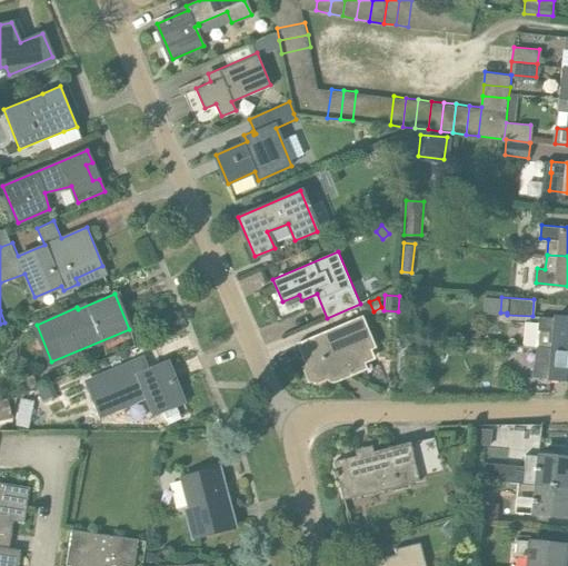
[(554,330),(552,347),(567,348),(567,317),(555,316),(555,317),(540,316),(538,328),(554,330)]
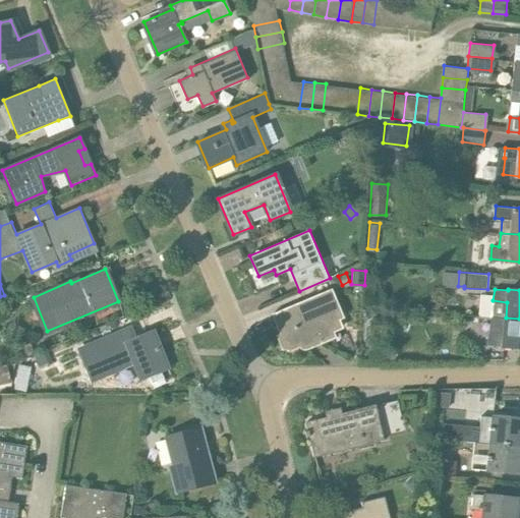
[(341,318),(331,291),(281,311),(284,319),(278,322),(283,334),(278,336),(283,348),(288,346),(289,348),(300,344),(301,346),(303,347),(304,348),(305,348),(306,348),(307,347),(334,337),(332,331),(340,328),(337,320),(341,318)]
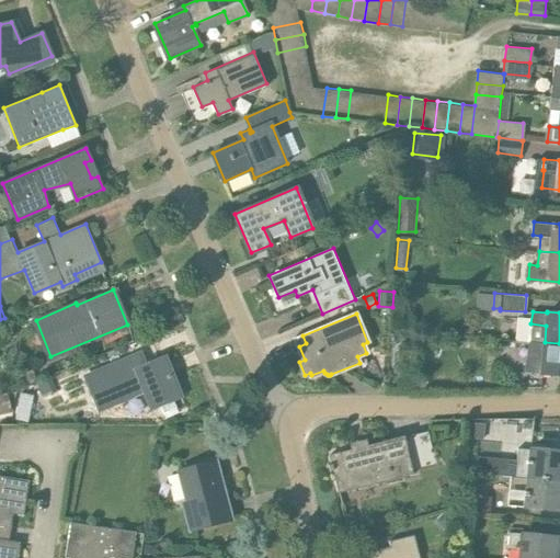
[(412,345),(413,330),(398,329),(398,338),(401,341),(404,345),(412,345)]
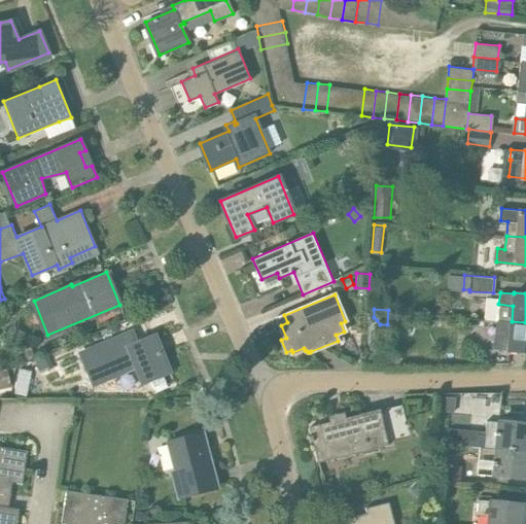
[(396,335),(401,319),(391,315),(386,329),(396,335)]
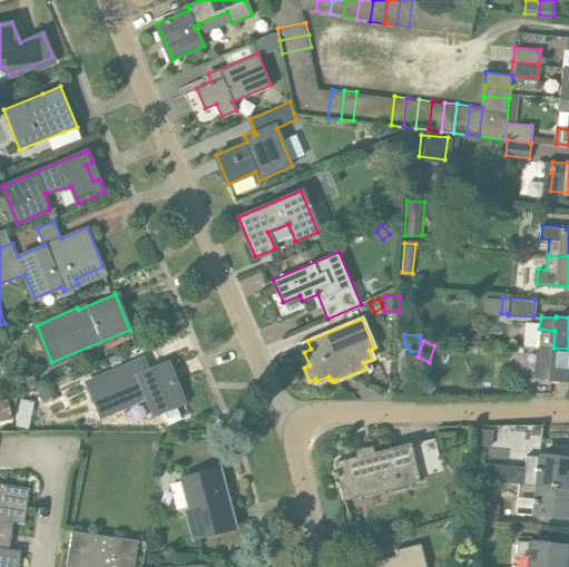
[(568,349),(553,348),(551,363),(537,362),(535,375),(550,378),(550,379),(568,380),(568,349)]
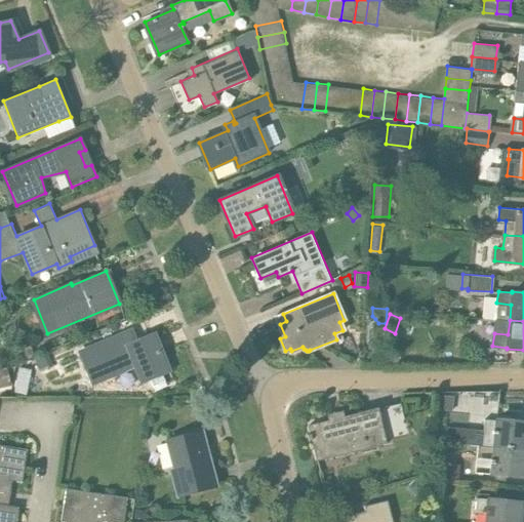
[(134,342),(130,330),(81,351),(93,383),(144,361),(151,377),(169,369),(162,352),(158,354),(150,335),(134,342)]
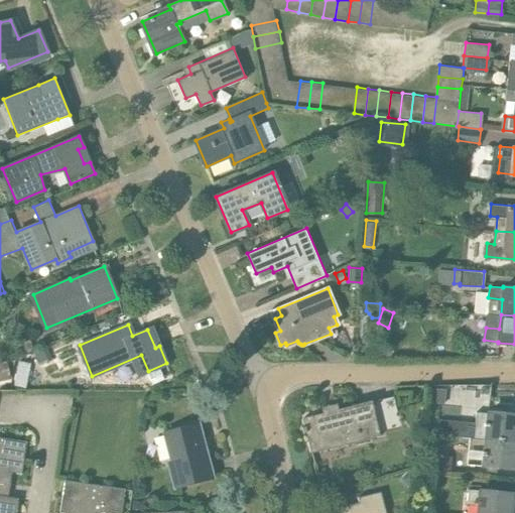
[(30,339),(22,342),(26,352),(34,349),(30,339)]
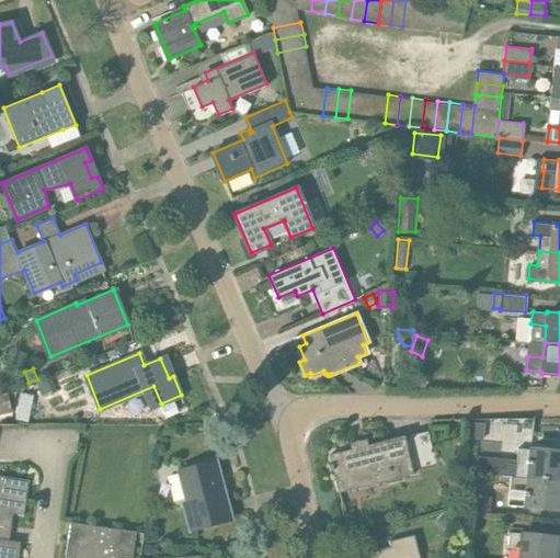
[(50,376),(37,382),(43,395),(57,389),(50,376)]
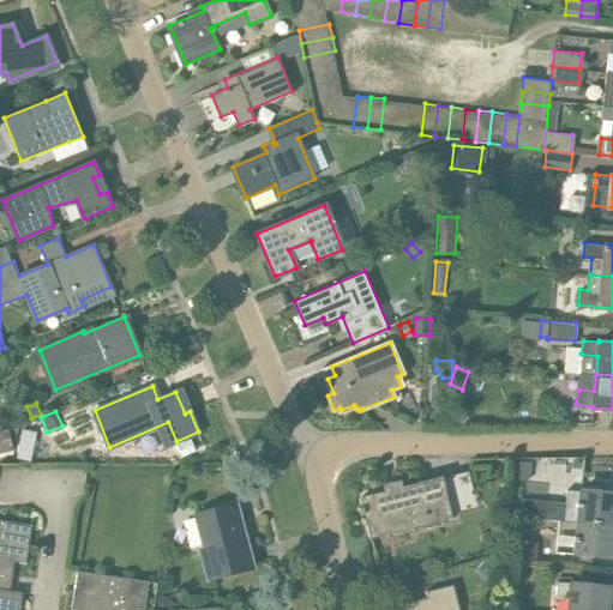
[(0,451),(13,447),(8,428),(0,430),(0,451)]
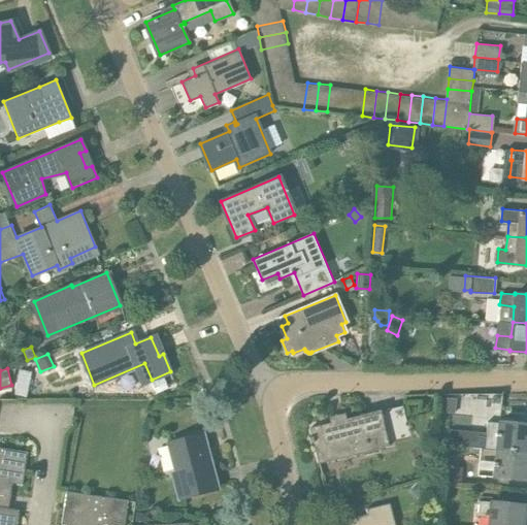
[(25,393),(26,383),(14,382),(13,393),(25,393)]
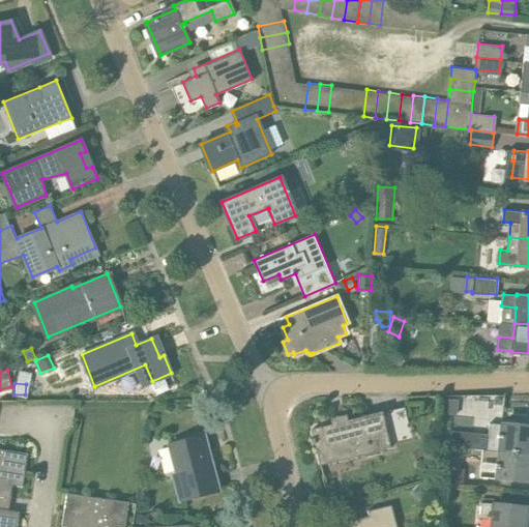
[(458,400),(447,399),(446,414),(457,415),(458,400)]
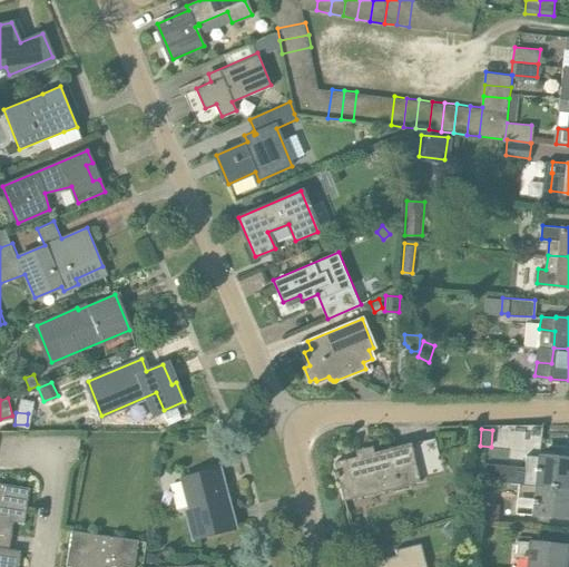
[(434,436),(335,461),(344,499),(421,480),(419,473),(442,468),(434,436)]
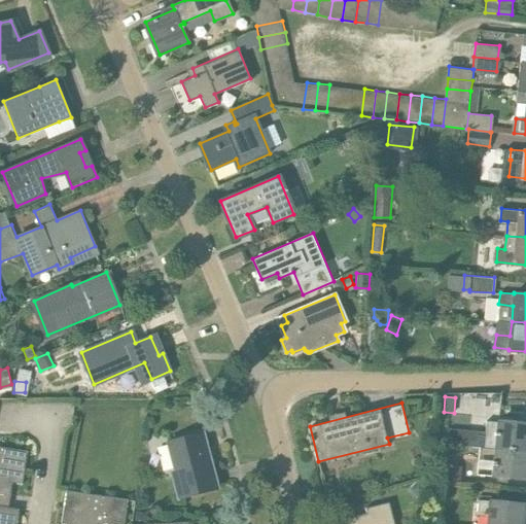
[(488,420),(485,447),(525,451),(525,423),(500,421),(488,420)]
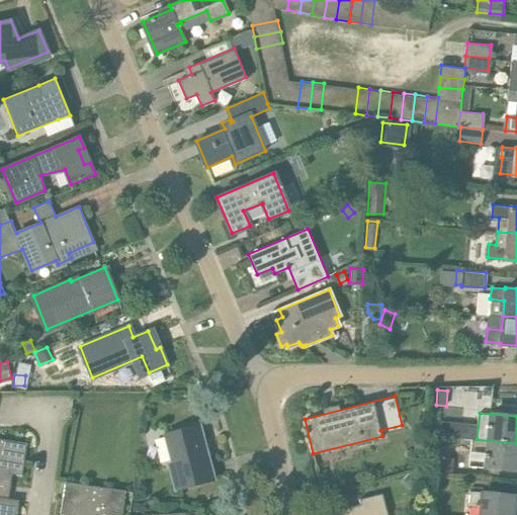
[(177,488),(213,478),(199,425),(166,434),(174,462),(170,463),(177,488)]
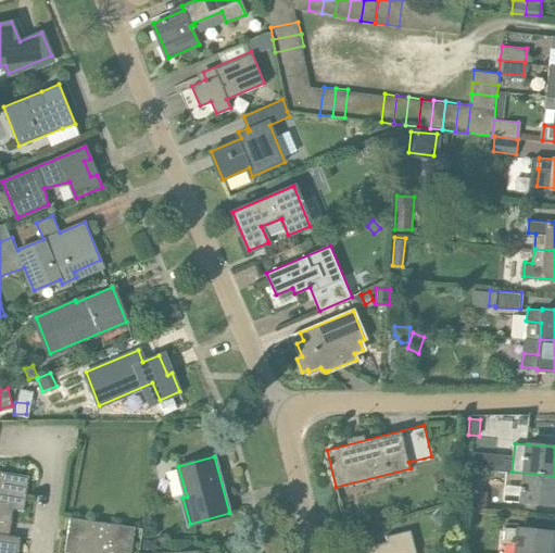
[(0,530),(12,532),(16,506),(27,508),(33,474),(0,468),(0,530)]
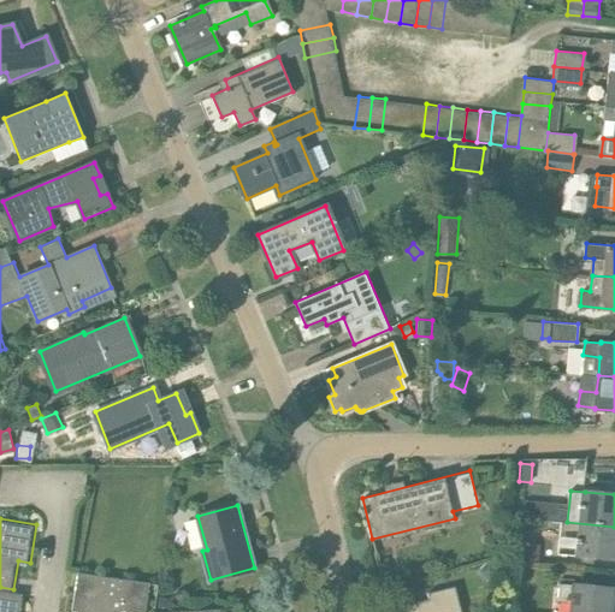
[(614,527),(567,522),(562,522),(560,553),(579,556),(579,554),(614,558),(614,527)]
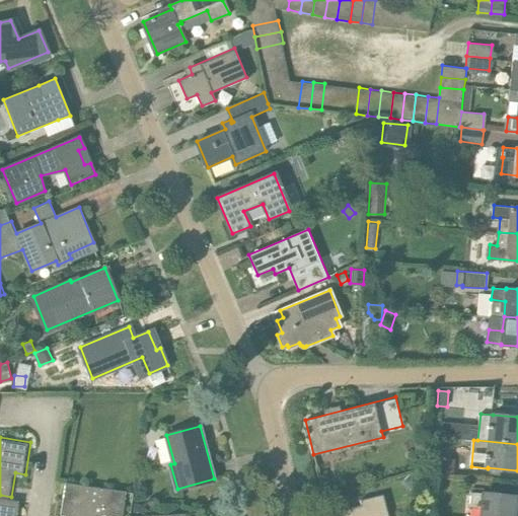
[(454,475),(455,458),(442,457),(440,474),(454,475)]
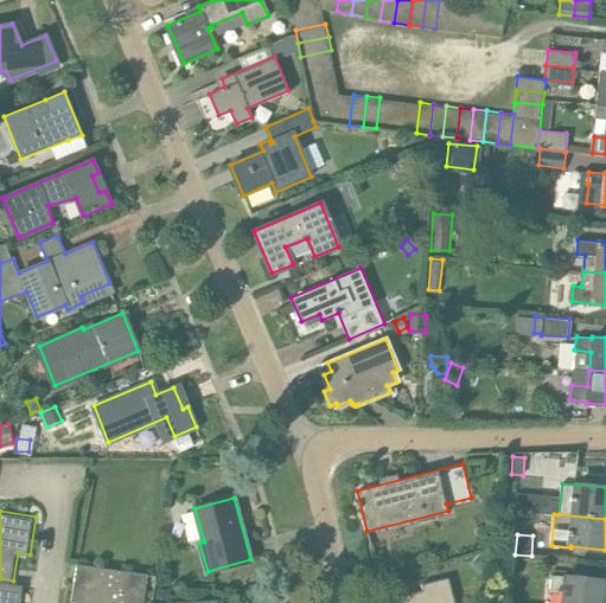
[(485,573),(496,562),(482,550),(471,562),(485,573)]
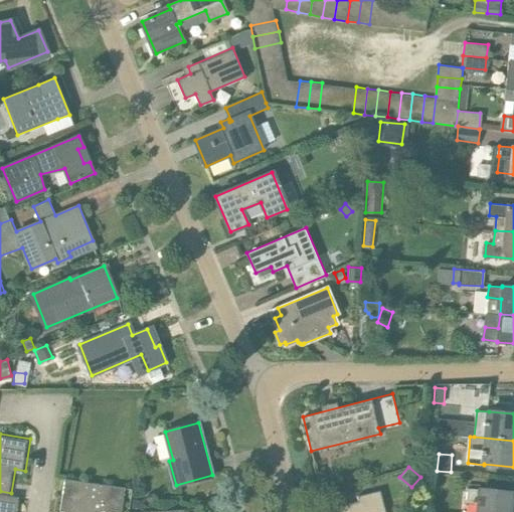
[(72,511),(100,511),(101,509),(120,511),(121,511),(125,487),(68,478),(63,509),(73,510),(72,511)]
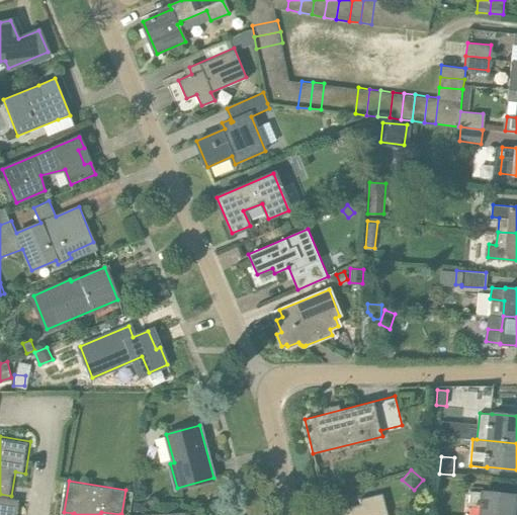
[(481,505),(479,514),(513,514),(515,496),(470,492),(469,504),(481,505)]
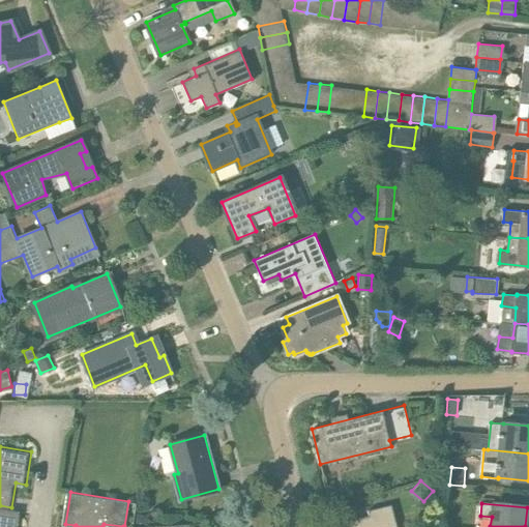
[(397,526),(391,504),(369,510),(370,516),(359,520),(333,520),(333,526),(397,526)]
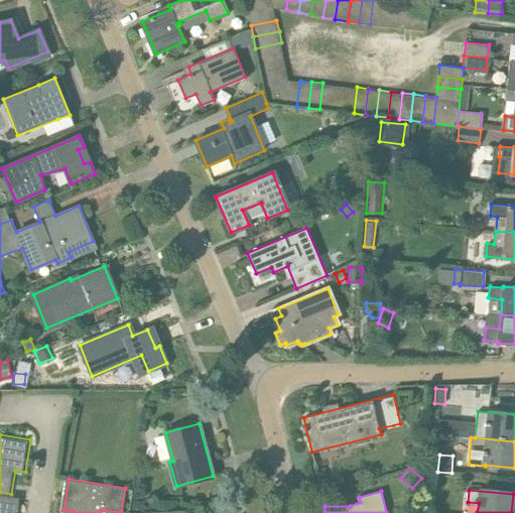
[(18,512),(21,496),(11,494),(0,492),(0,512),(18,512)]
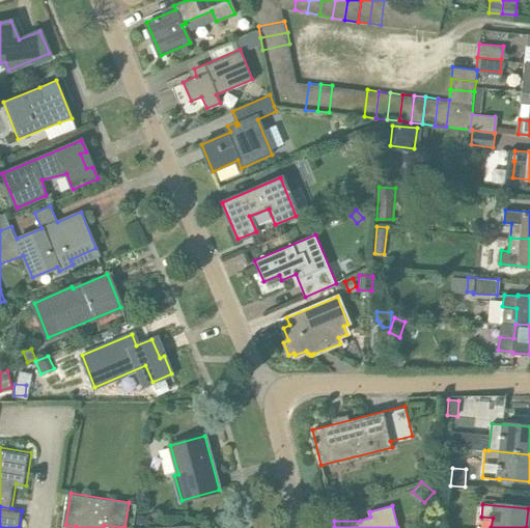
[(146,516),(138,513),(136,524),(145,526),(146,516)]
